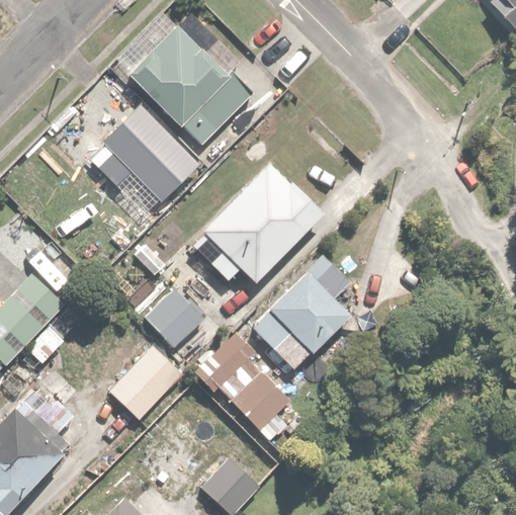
[(515,0),(495,0),(490,6),(515,32),(515,0)]
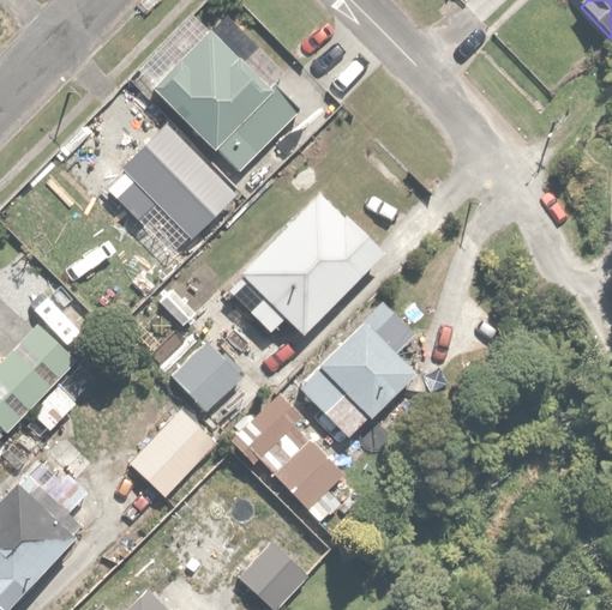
[(209,19),(147,84),(235,169),(298,104),(209,19)]
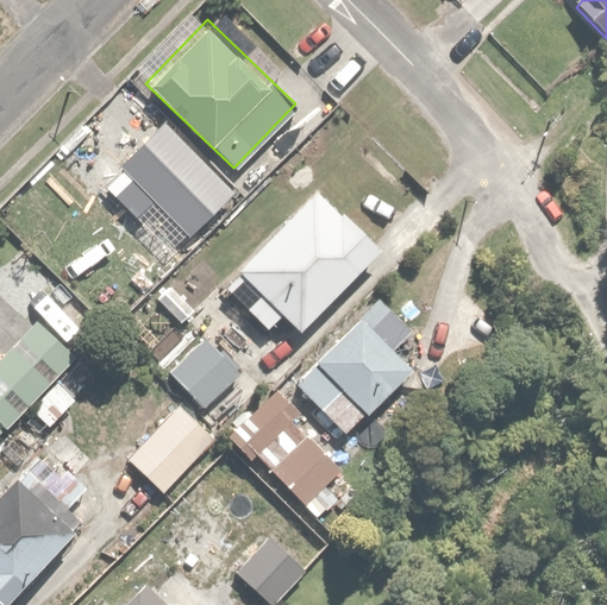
[(171,127),(132,166),(182,216),(221,177),(171,127)]
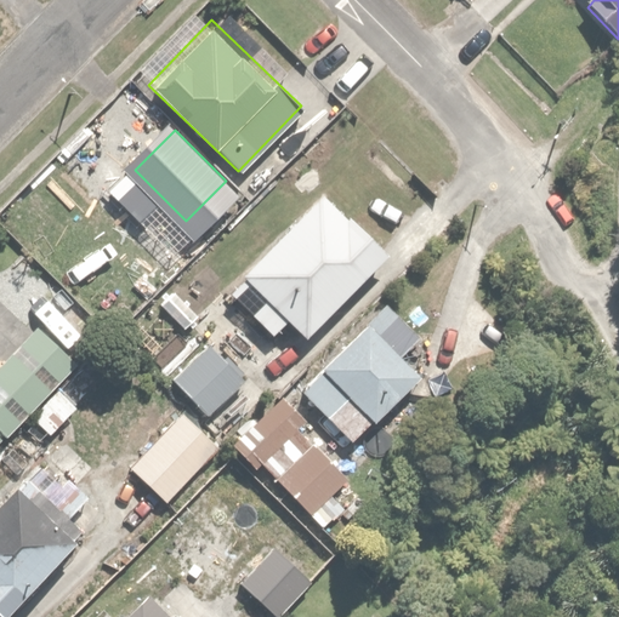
[(279,332),(290,321),(308,340),(391,256),(324,192),(243,274),(261,292),(250,303),(279,332)]
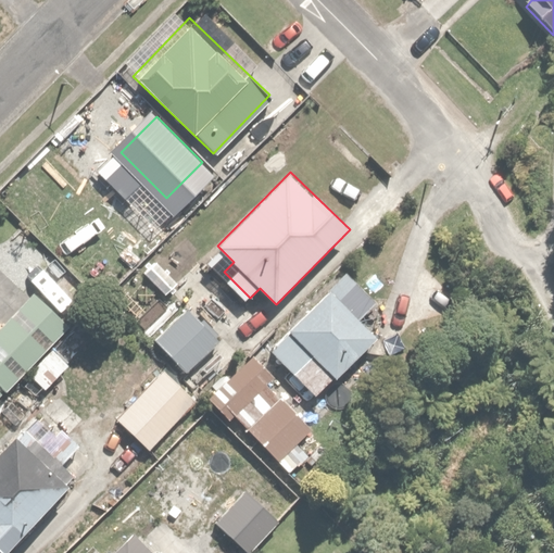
[(364,319),(378,308),(347,274),(267,347),(316,399),(381,338),(364,319)]
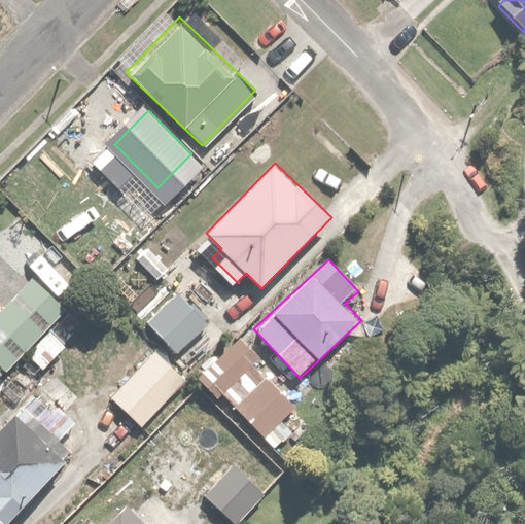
[(0,379),(66,308),(31,276),(0,309),(0,379)]
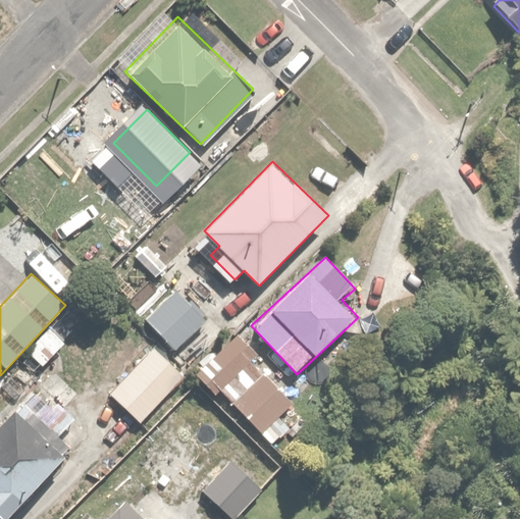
[(176,290),(146,321),(178,354),(210,323),(176,290)]
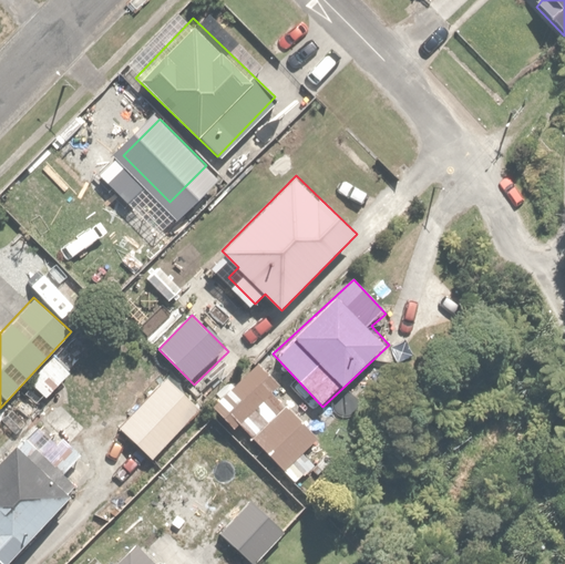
[(211,404),(234,429),(237,426),(294,482),(328,448),(273,391),(280,385),(256,359),(211,404)]
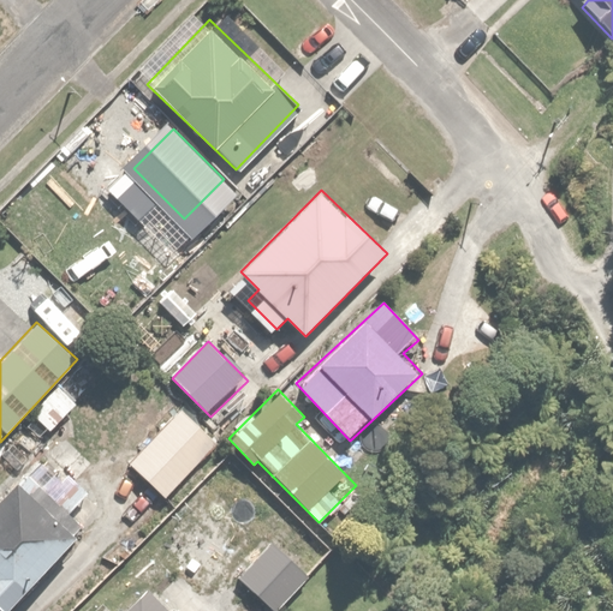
[(180,406),(129,462),(167,498),(220,442),(180,406)]
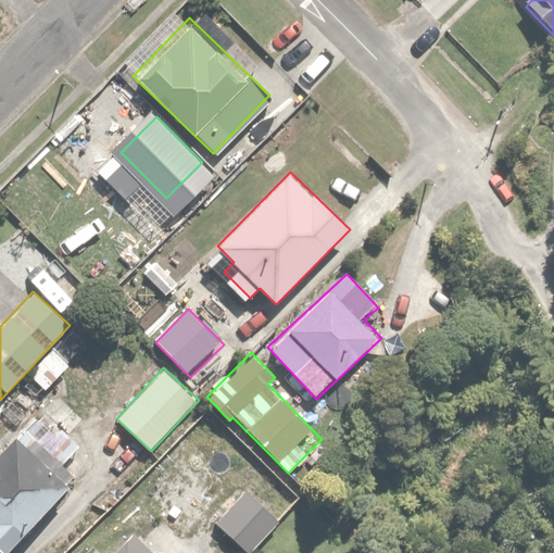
[(19,429),(0,449),(0,551),(1,552),(70,476),(19,429)]
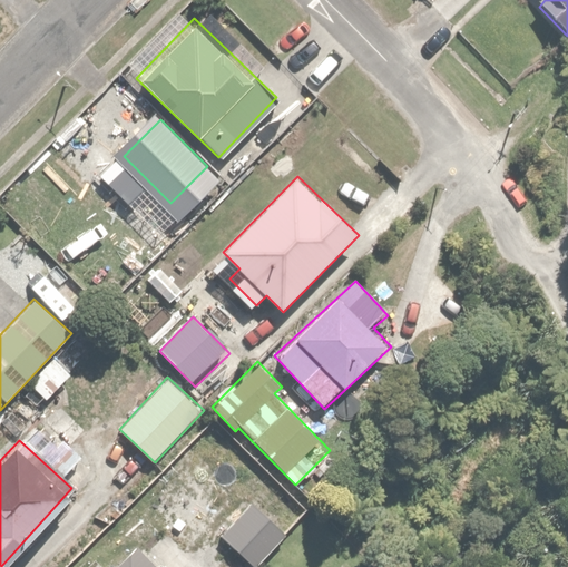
[(247,500),(218,534),(256,566),(258,566),(286,535),(247,500)]
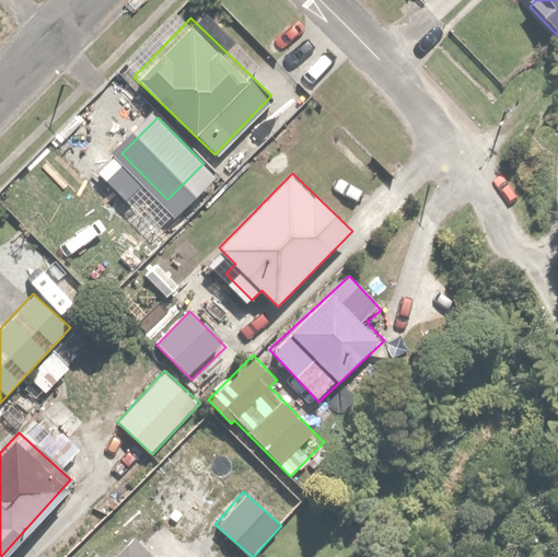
[(157,556),(136,534),(111,556),(157,556)]
